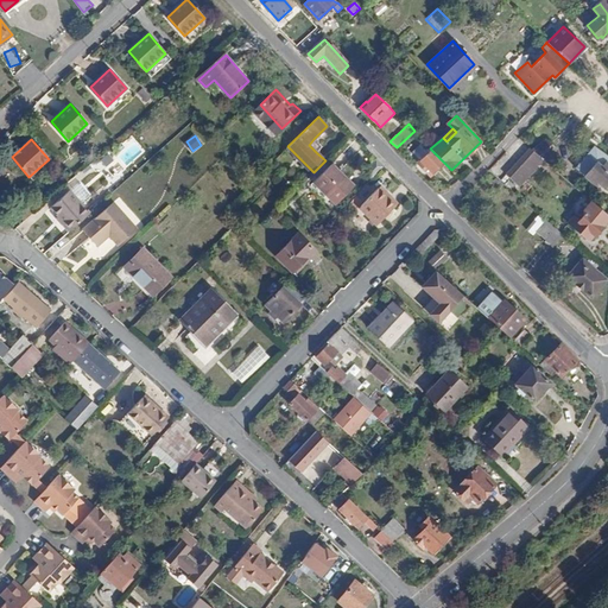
[(309,145),(317,153),(323,147),(314,139),(309,145)]
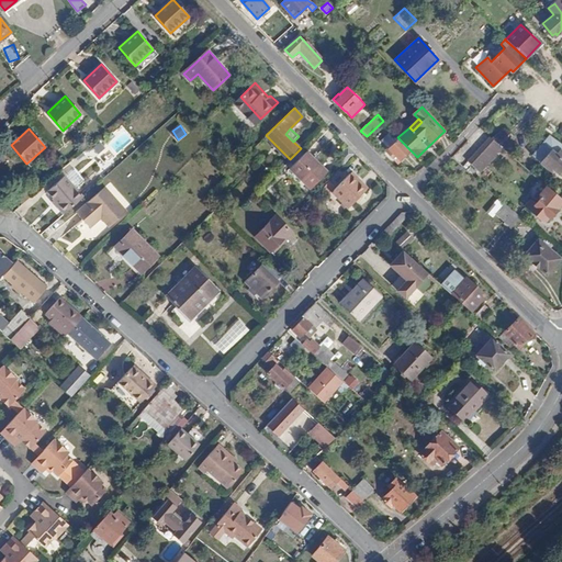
[(493,138),(502,147),(516,137),(506,128),(493,138)]
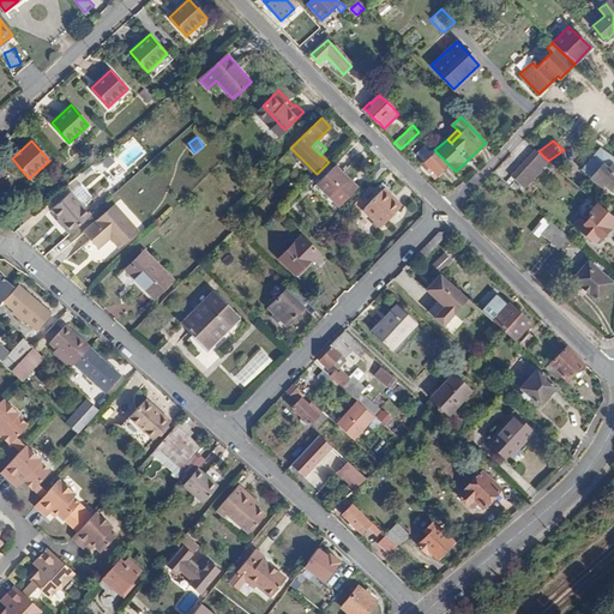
[(536,149),(511,176),(525,188),(548,161),(539,151),(536,149)]
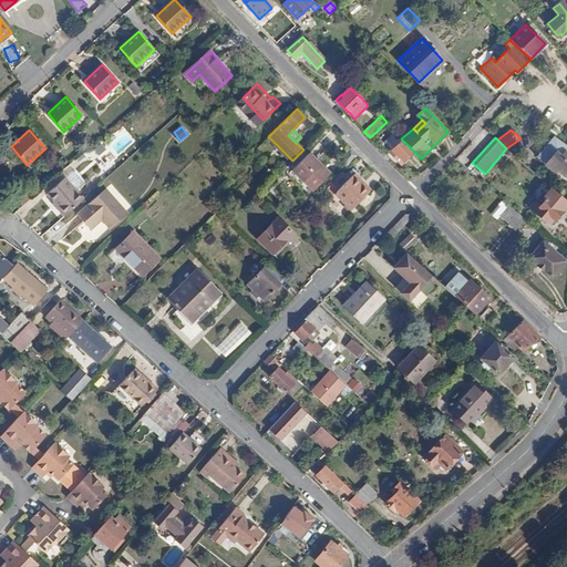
[(403,141),(390,152),(397,160),(400,157),(404,162),(414,152),(403,141)]
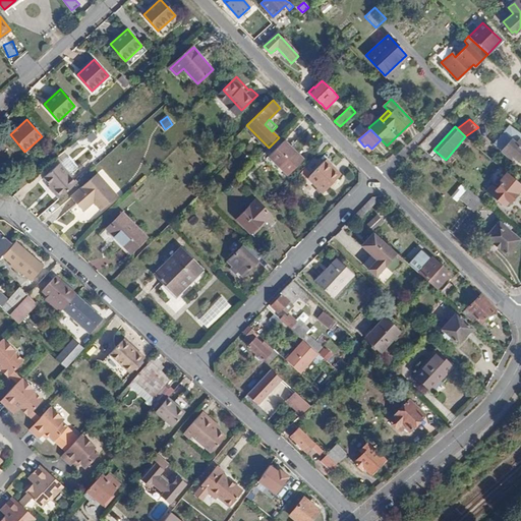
[(512,138),(502,151),(509,157),(511,155),(517,159),(520,154),(520,139),(516,136),(513,139),(512,138)]
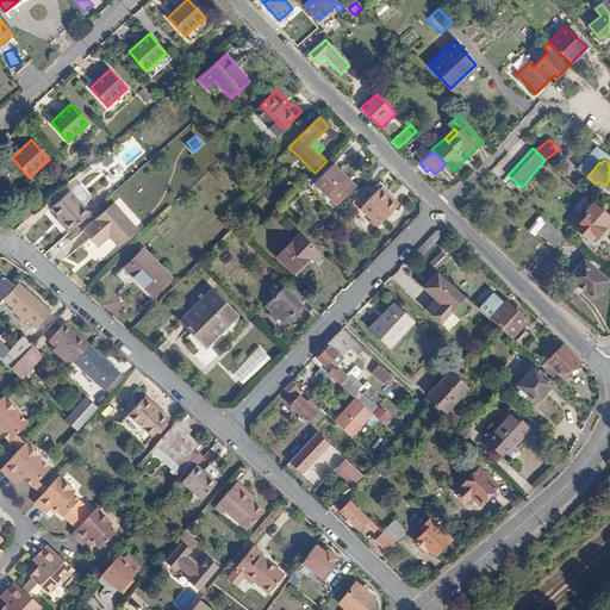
[(379,161),(367,173),(374,180),(385,168),(379,161)]
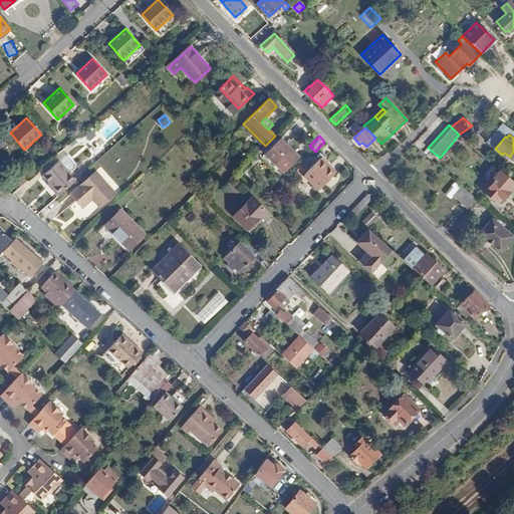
[(280,140),(264,156),(283,174),(298,159),(280,140)]
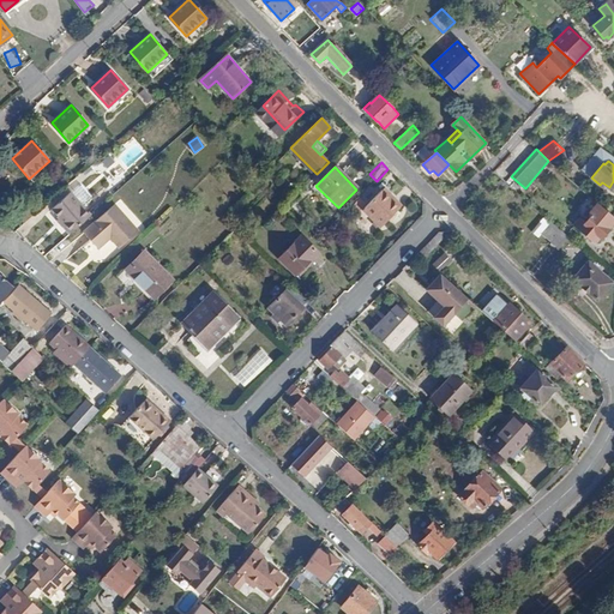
[(82,184),(74,191),(88,204),(95,197),(82,184)]
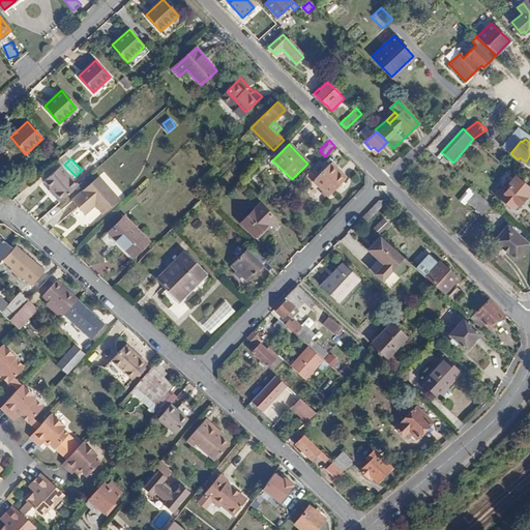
[(330,164),(339,171),(340,170),(332,162),(330,164)]
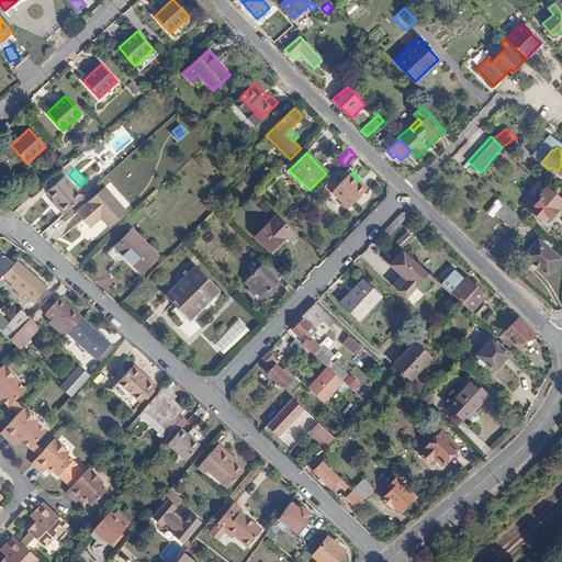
[(350,173),(335,190),(341,198),(340,199),(349,208),(368,187),(360,180),(359,181),(350,173)]
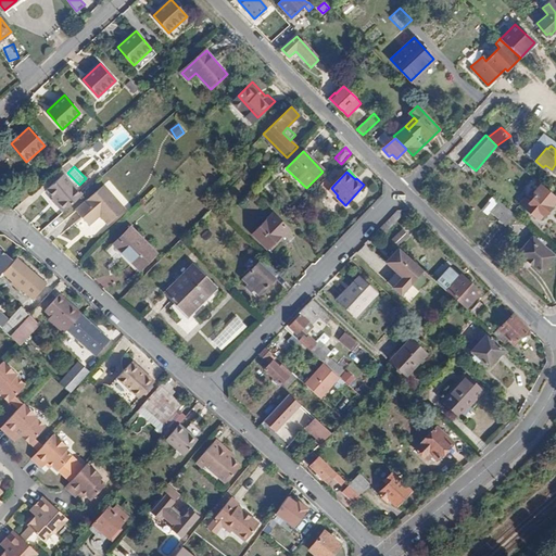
[(43,192),(53,205),(52,206),(60,215),(78,199),(72,191),(72,190),(61,177),(43,192)]
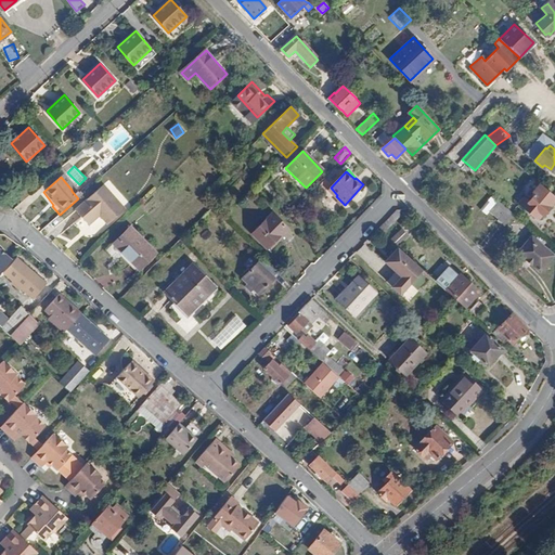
[(104,183),(76,208),(89,223),(100,214),(108,223),(126,208),(104,183)]
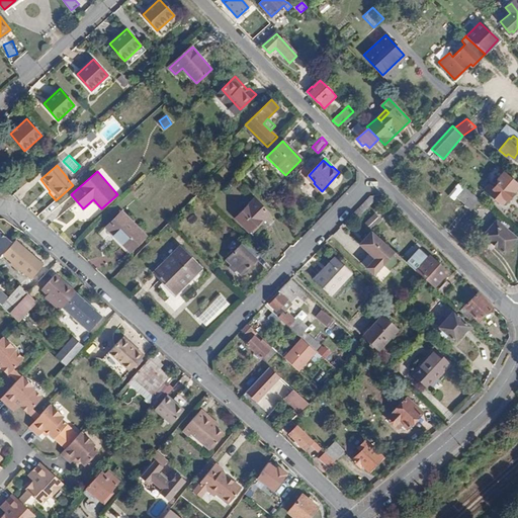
[(499,181),(494,186),(490,183),(489,184),(485,189),(484,189),(500,202),(504,198),(507,200),(514,193),(512,191),(517,183),(517,182),(505,172),(499,180),(499,181)]
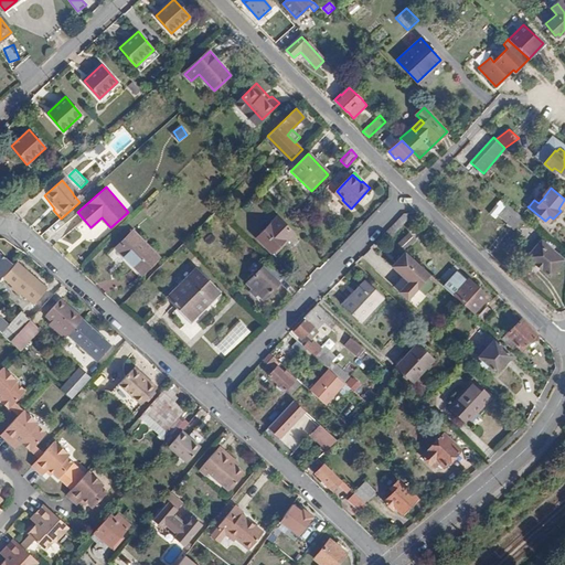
[(334,192),(342,200),(343,199),(337,191),(334,192)]
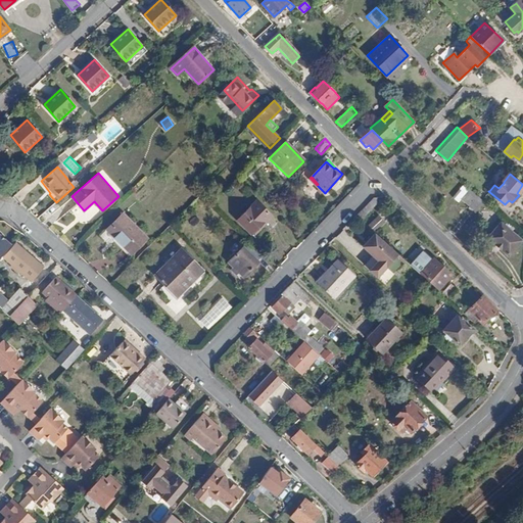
[(11,187),(16,193),(25,186),(19,180),(11,187)]
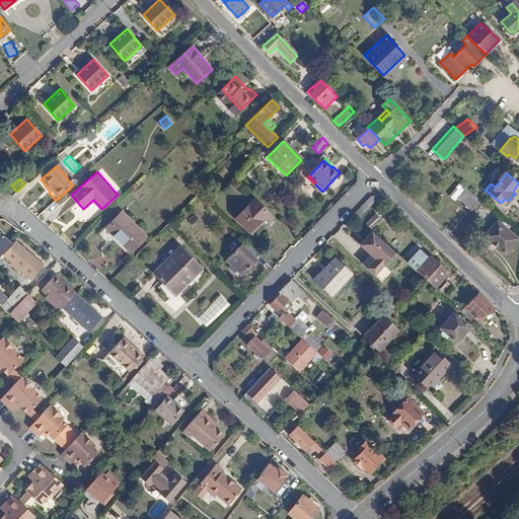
[(471,201),(466,206),(472,212),(483,201),(469,190),(464,195),(471,201)]
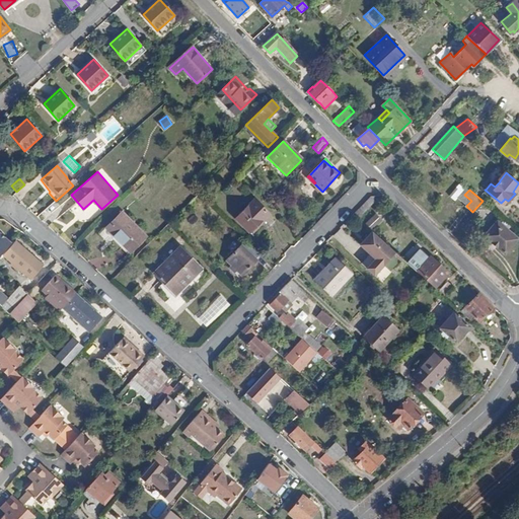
[(371,197),(353,215),(357,219),(374,201),(378,205),(385,199),(382,196),(371,197)]
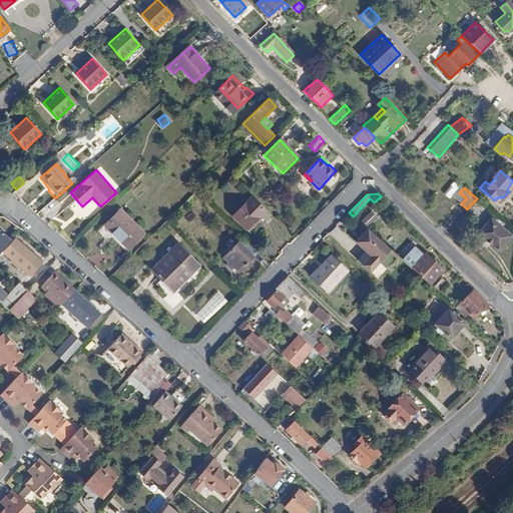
[(251,197),(232,216),(246,231),(259,218),(261,219),(267,213),(251,197)]
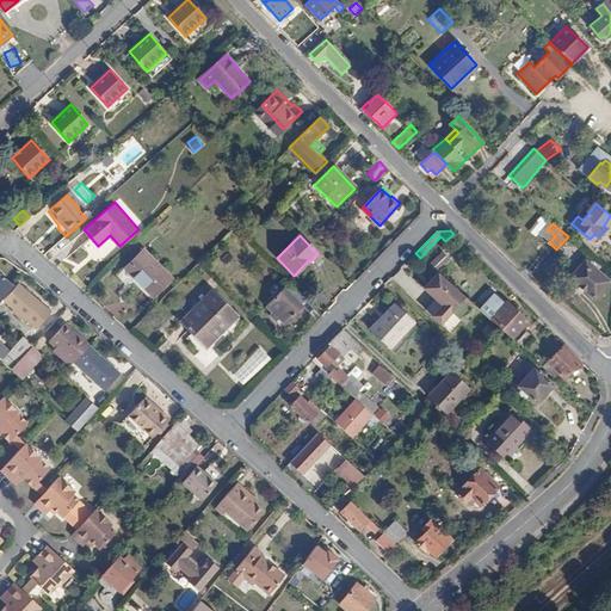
[(127,267),(147,289),(166,271),(144,250),(127,267)]
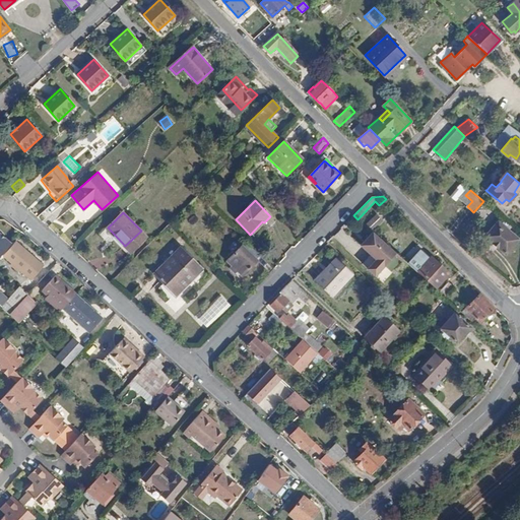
[(375,212),(366,221),(374,229),(382,220),(375,212)]
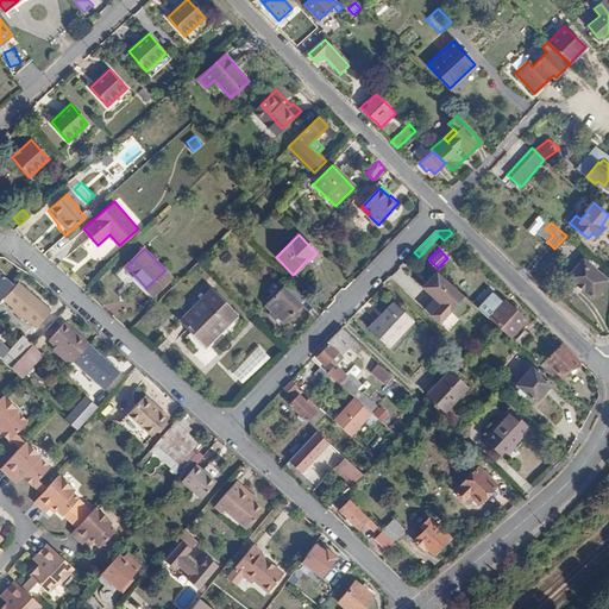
[(585,259),(571,276),(594,296),(608,278),(585,259)]
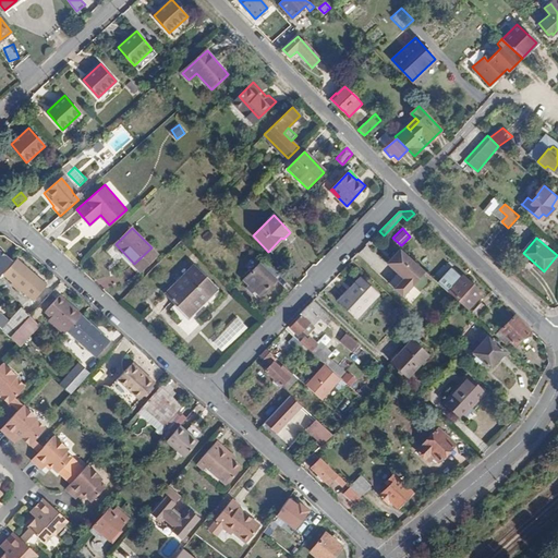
[(0,269),(12,279),(24,264),(1,245),(0,245),(0,269)]
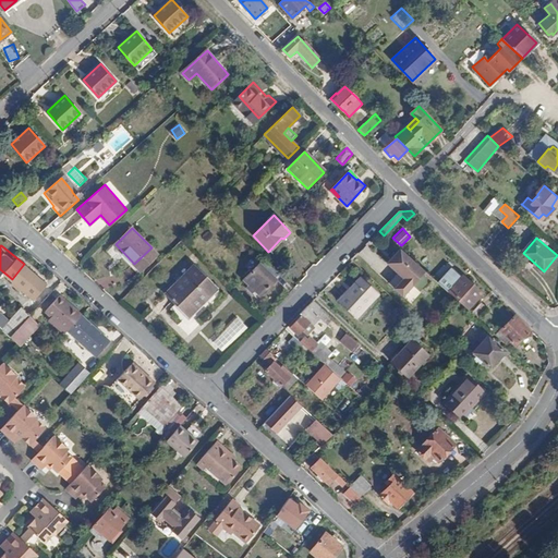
[(396,246),(381,263),(396,276),(387,286),(399,296),(423,270),(396,246)]
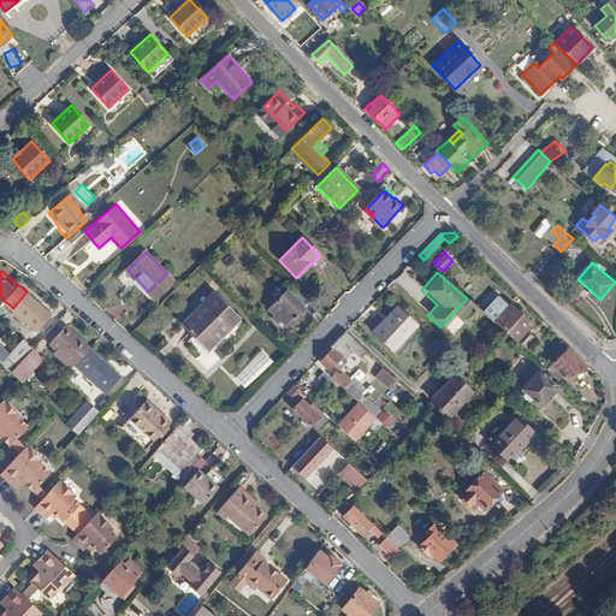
[(167,273),(148,291),(155,300),(175,280),(167,273)]
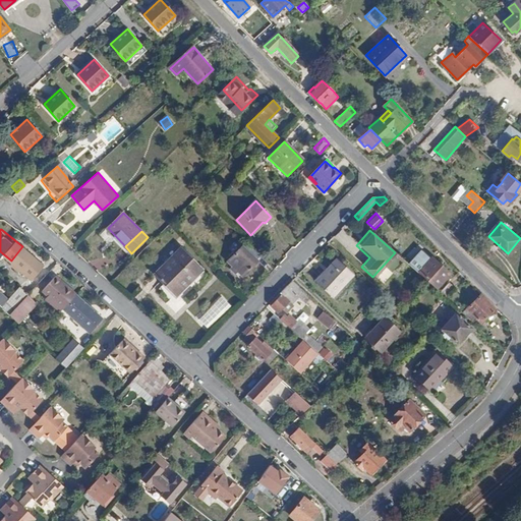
[(242,246),(257,262),(263,257),(246,242),(242,246)]
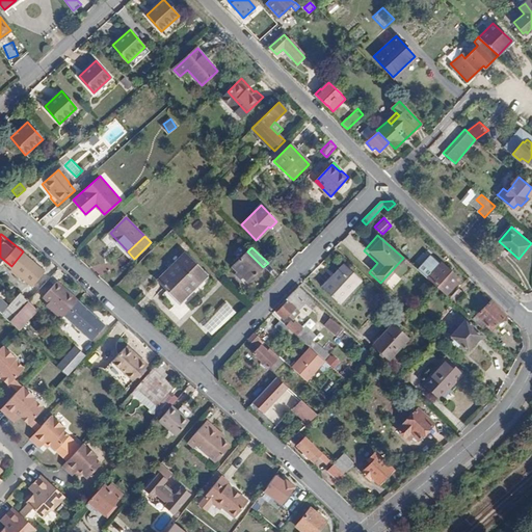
[(11,266),(31,284),(44,270),(23,251),(11,266)]
